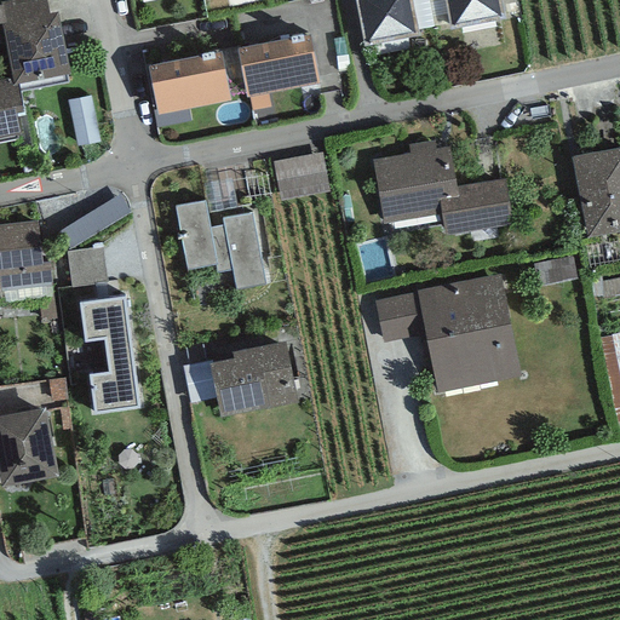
[(0,3),(0,6),(0,5),(0,23),(3,23),(12,78),(15,85),(18,84),(70,74),(58,12),(50,15),(46,0),(6,0),(0,1),(0,3)]
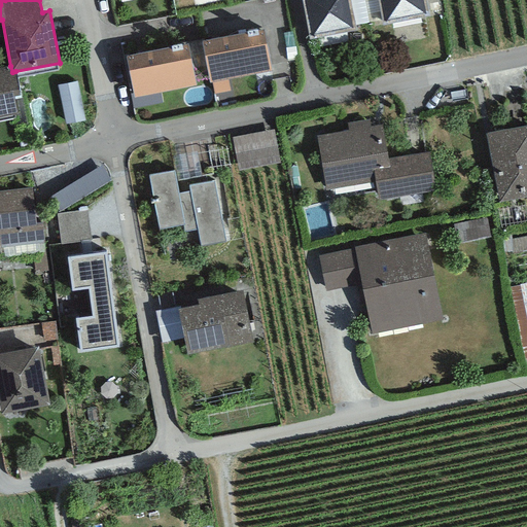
[(301,0),(309,40),(355,31),(354,27),(349,0),(301,0)]
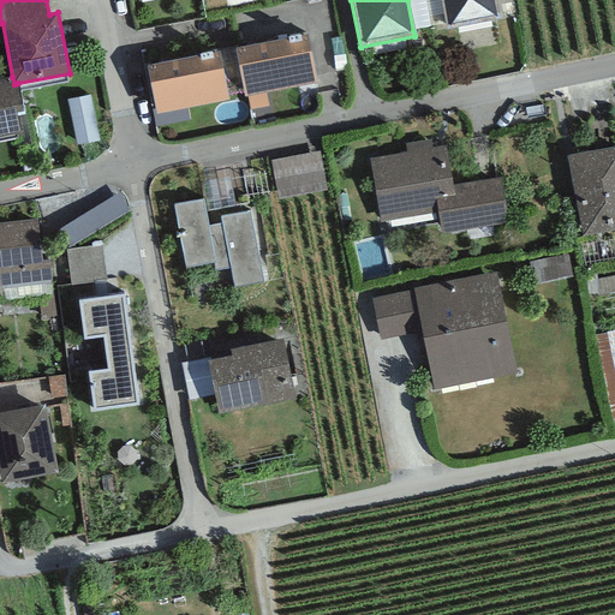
[(440,0),(407,0),(413,31),(445,25),(440,0)]
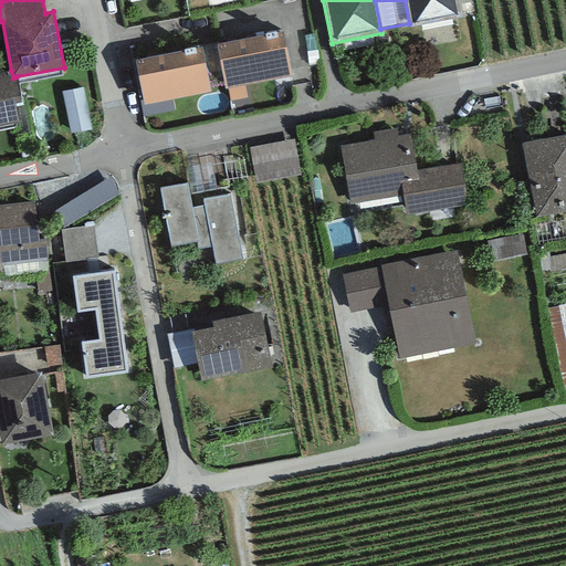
[(405,0),(409,23),(410,29),(461,19),(457,0),(405,0)]
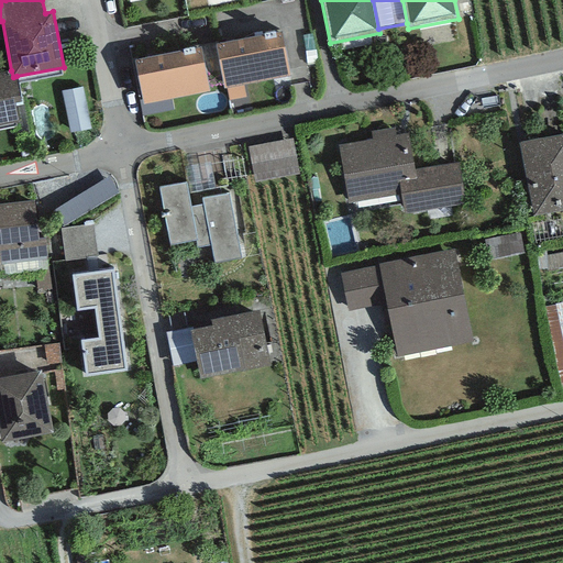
[(280,31),(214,45),(223,88),(289,75),(280,31)]
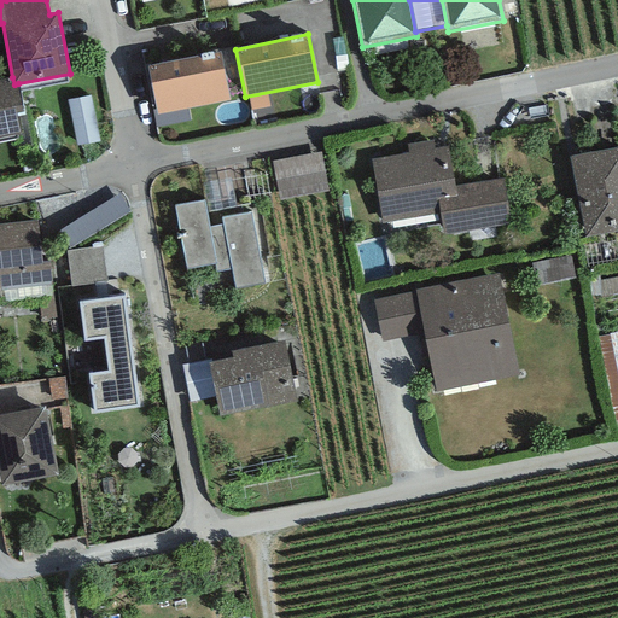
[(221,52),(147,66),(156,110),(157,115),(188,109),(231,100),(221,52)]
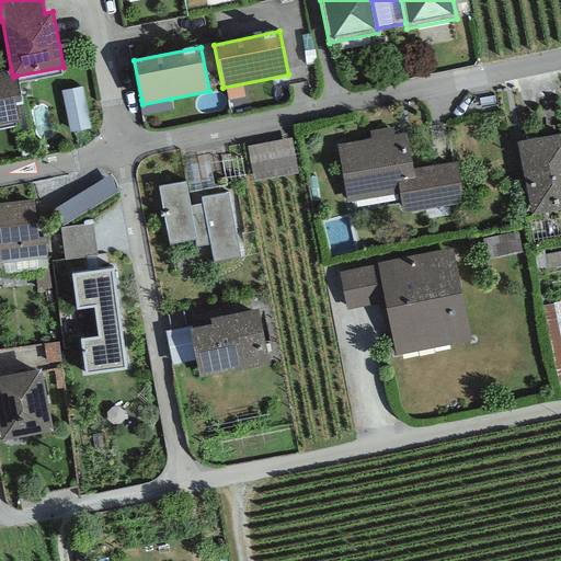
[(22,102),(16,76),(13,77),(11,70),(0,72),(0,124),(18,121),(14,103),(22,102)]
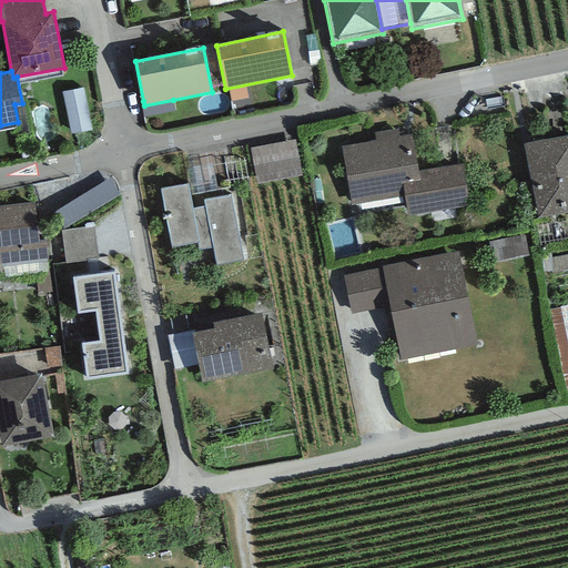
[(78,135),(98,130),(88,87),(68,92),(78,135)]
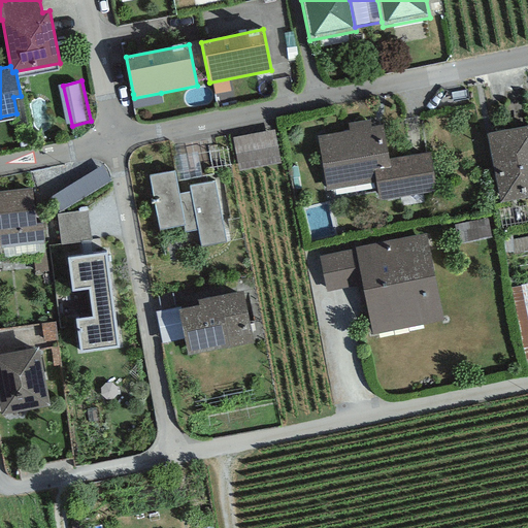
[(163,103),(161,93),(134,98),(133,94),(130,95),(132,109),(163,103)]
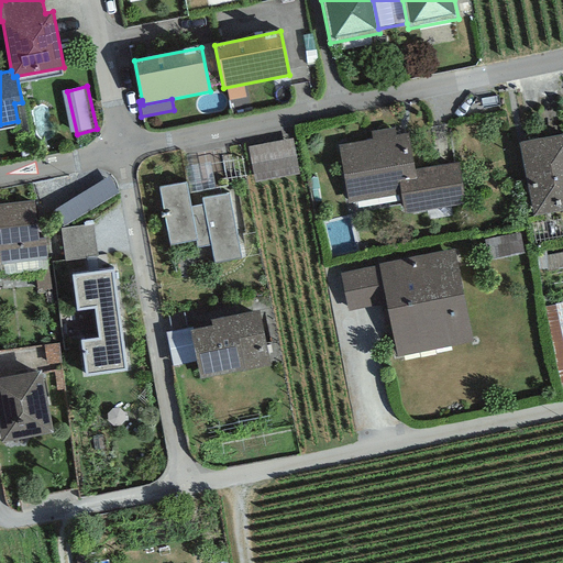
[(372,140),(338,145),(348,203),(400,195),(404,213),(465,203),(459,162),(415,169),(409,133),(396,135),(395,128),(371,132),(372,140)]
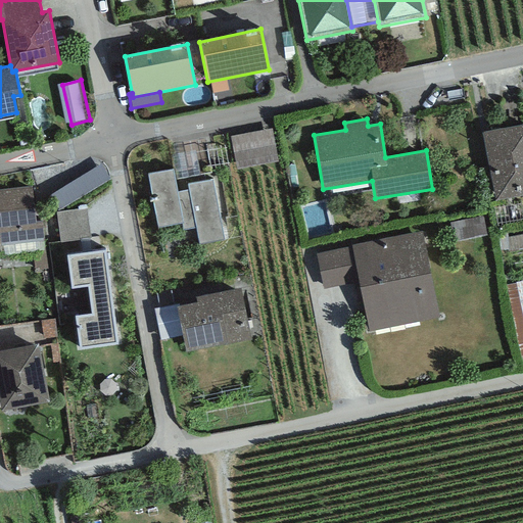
[(522,124),(482,133),(495,200),(522,194),(522,124)]
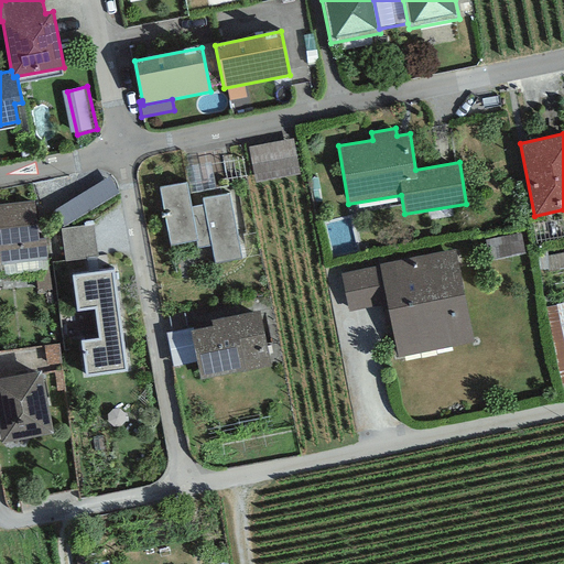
[(294,140),(249,149),(255,183),(301,175),(294,140)]
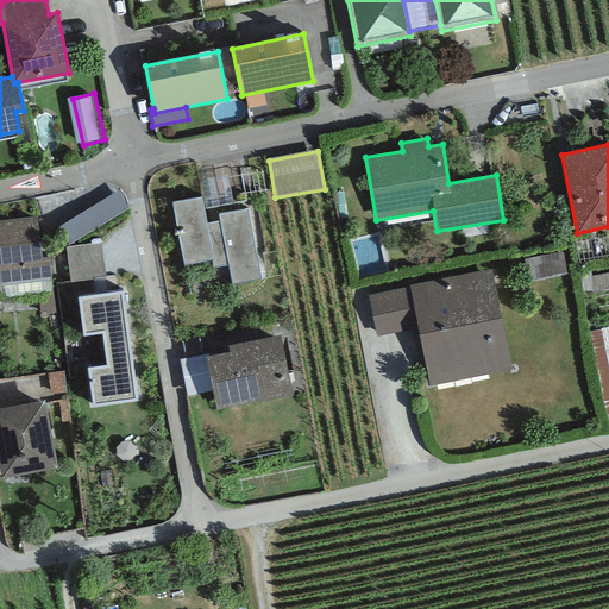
[(119,192),(56,228),(67,246),(129,209),(119,192)]
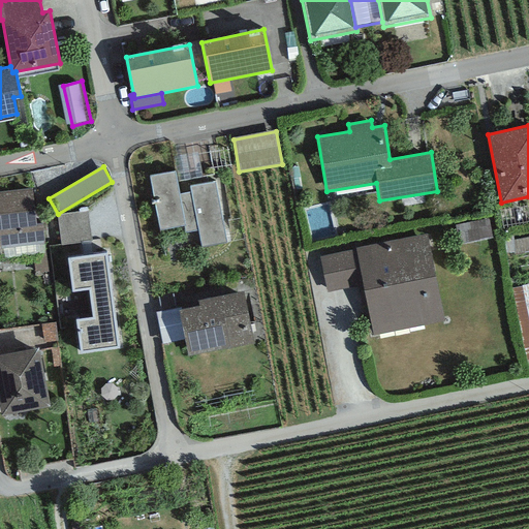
[(175,172),(149,176),(159,230),(183,226),(185,234),(198,230),(201,247),(226,242),(214,181),(189,186),(191,192),(179,194),(175,172)]
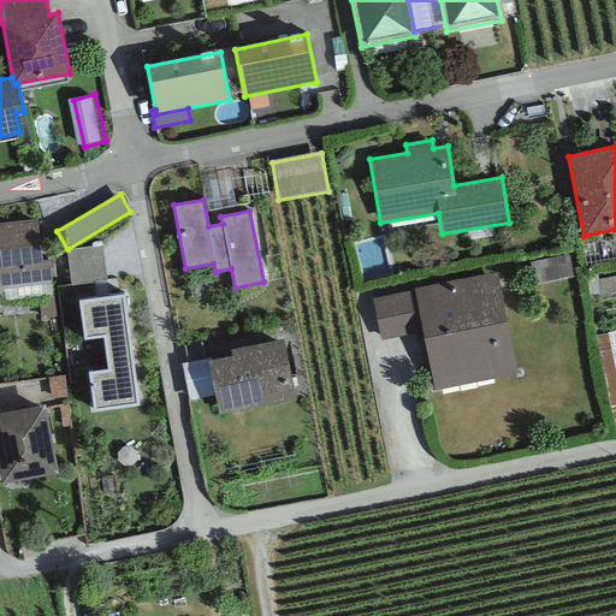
[(37,220),(0,224),(0,288),(0,289),(52,284),(49,261),(42,262),(37,220)]
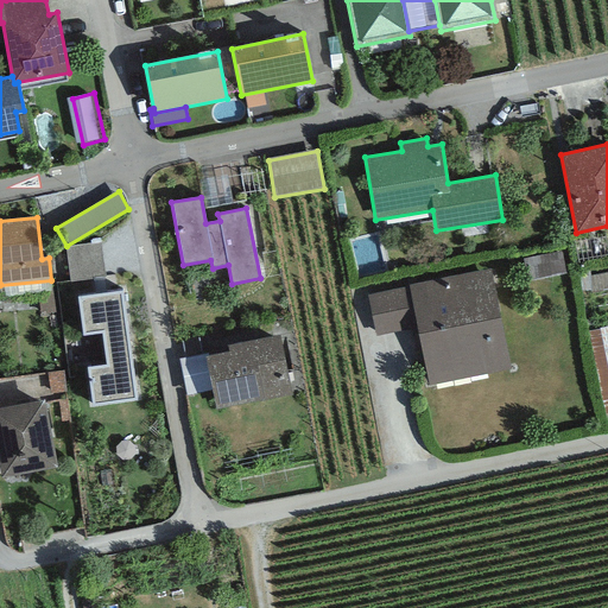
[(101,242),(64,247),(69,282),(106,277),(101,242)]
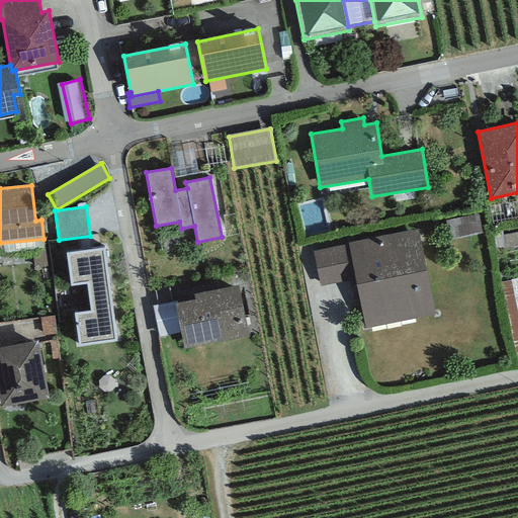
[(418,230),(348,243),(348,245),(355,280),(364,329),(435,315),(418,230)]
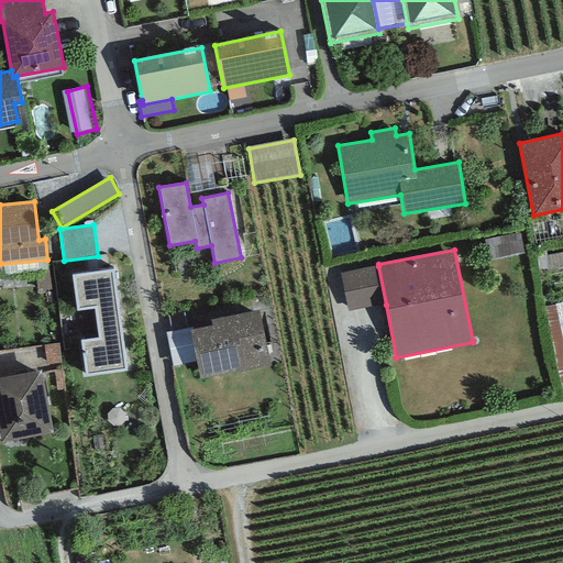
[(346,311),(386,305),(378,266),(340,274),(346,311)]
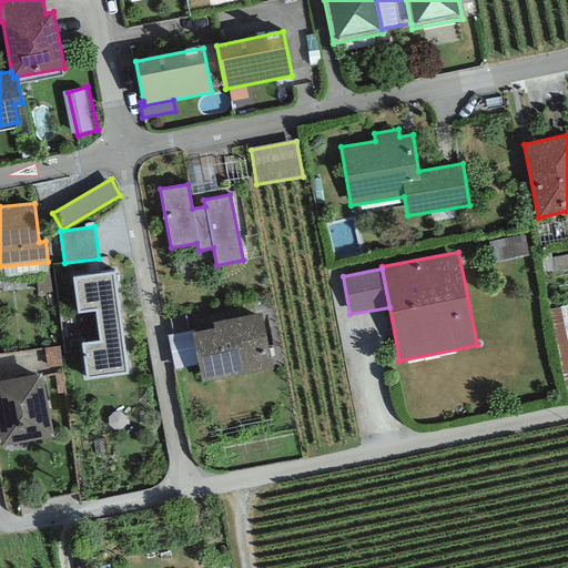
[(128,373),(113,272),(72,277),(77,314),(94,312),(99,342),(81,344),(85,378),(128,373)]
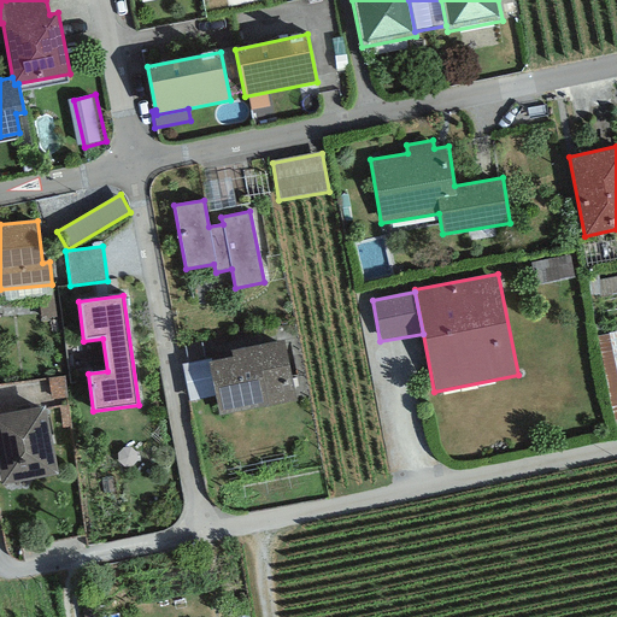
[(616,331),(588,339),(606,421),(616,418),(616,377),(612,358),(616,357),(616,331)]
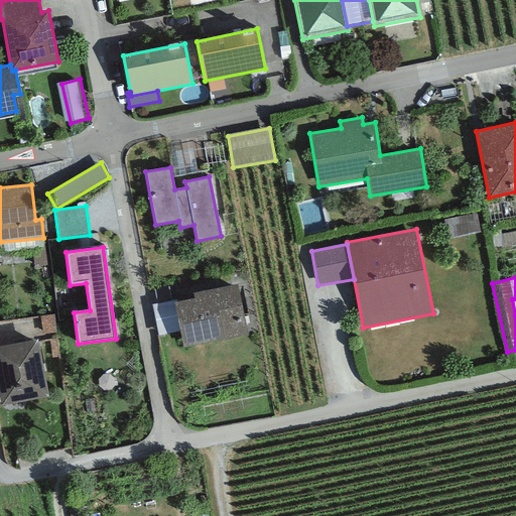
[(238,284),(192,293),(195,299),(174,303),(182,348),(248,335),(238,284)]
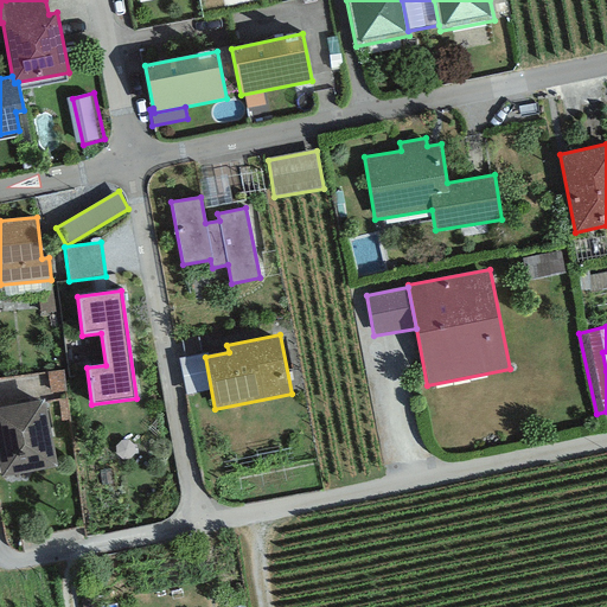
[(45,400),(0,408),(0,472),(0,475),(57,465),(45,400)]
